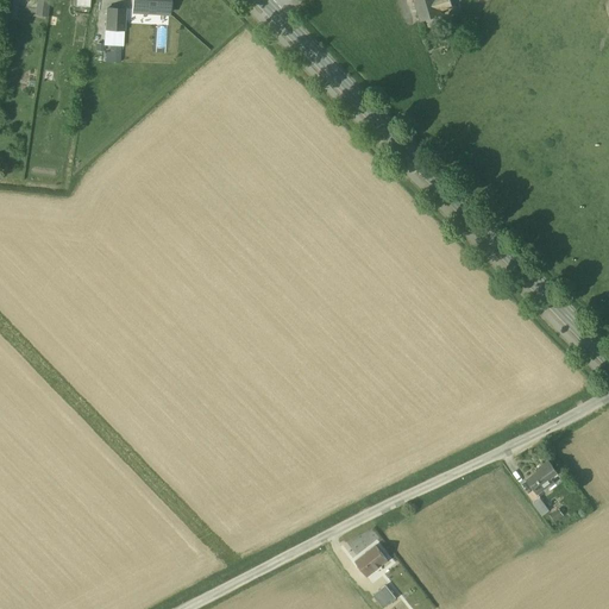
[(48,0),(38,0),(37,14),(45,16),(48,0)]
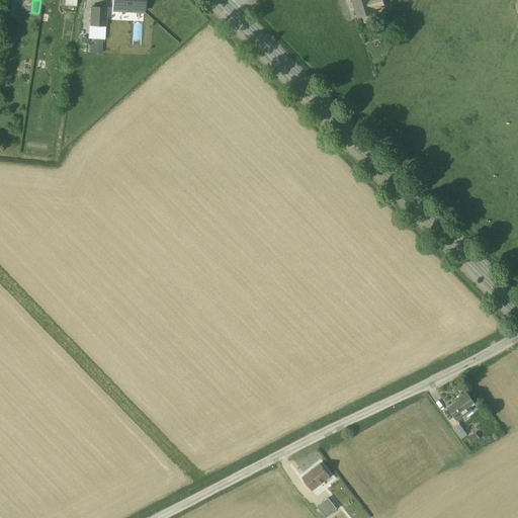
[(145,0),(112,0),(112,11),(144,13),(145,0)]
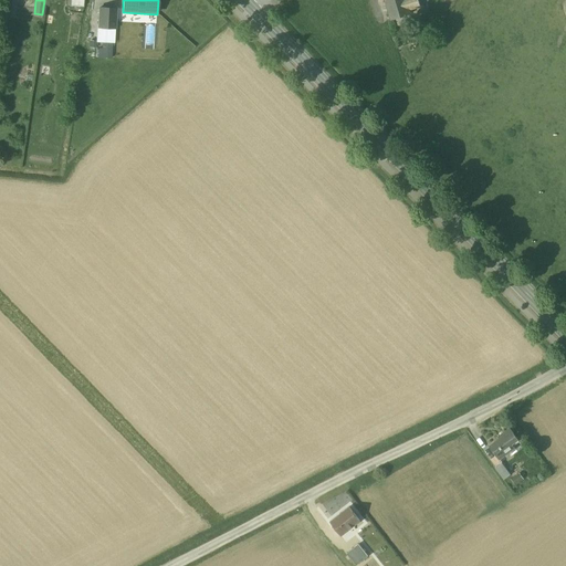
[(386,0),(392,20),(410,14),(409,11),(421,8),(418,0),(386,0)]
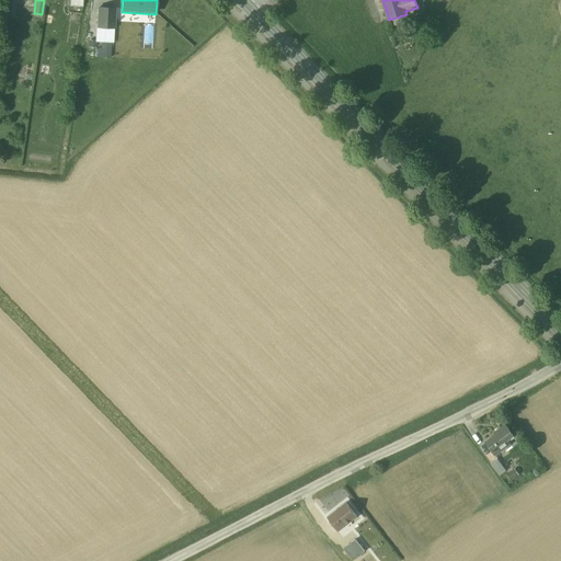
[(116,8),(98,7),(96,27),(115,29),(116,8)]
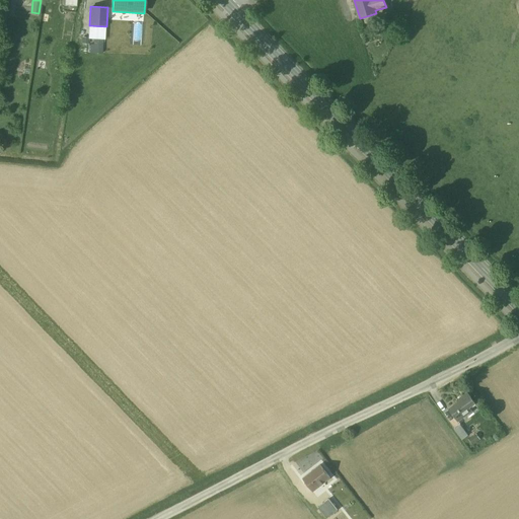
[(93,44),(90,44),(89,53),(102,54),(103,41),(93,40),(93,44)]
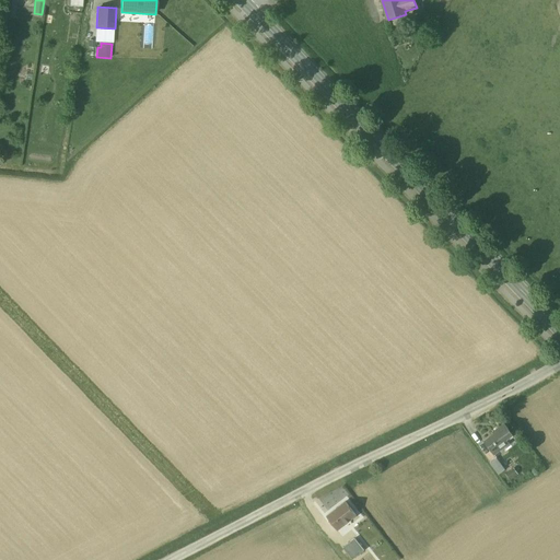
[(505,424),(498,430),(499,431),(485,442),(493,454),(509,443),(506,440),(513,435),(505,424)]
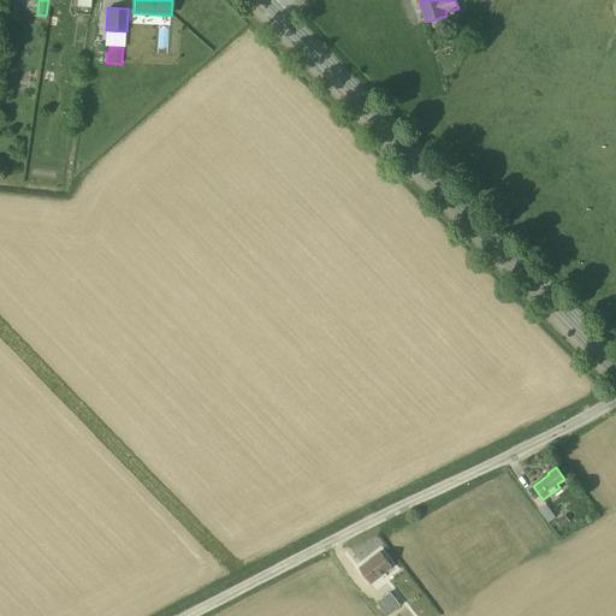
[(546,504),(539,509),(549,522),(556,517),(546,504)]
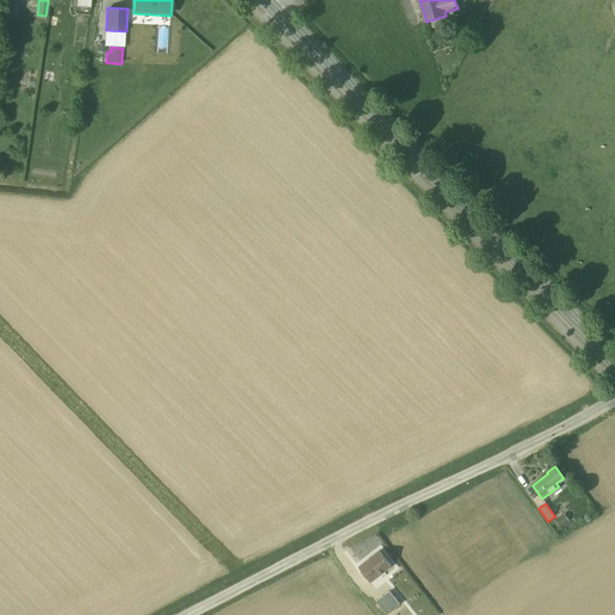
[(565,514),(556,520),(560,526),(569,520),(565,514)]
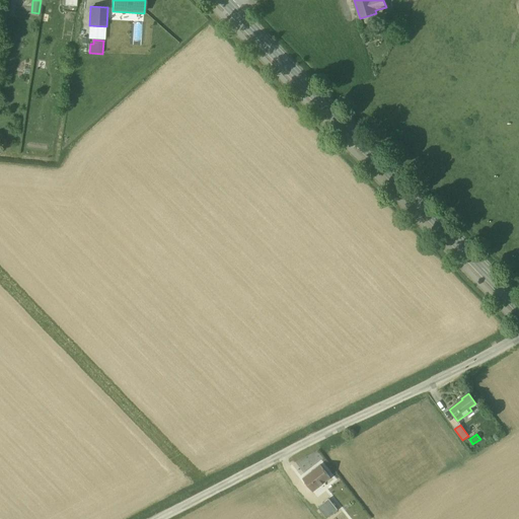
[(320,465),(303,479),(312,492),(330,477),(320,465)]
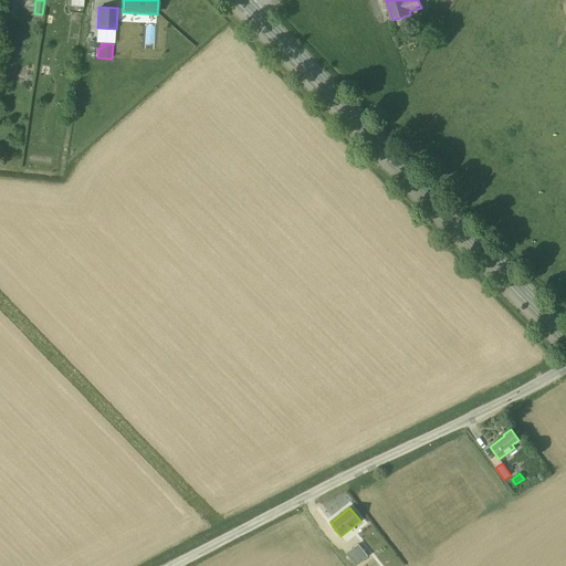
[(359,544),(347,554),(357,565),(368,556),(359,544)]
